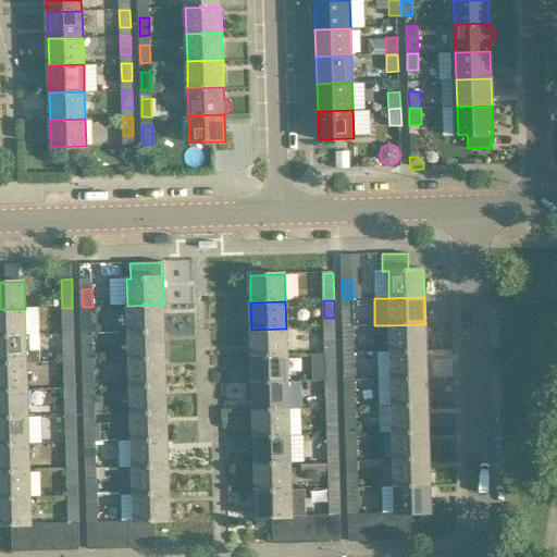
[(163,305),(127,306),(128,333),(164,332),(163,305)]
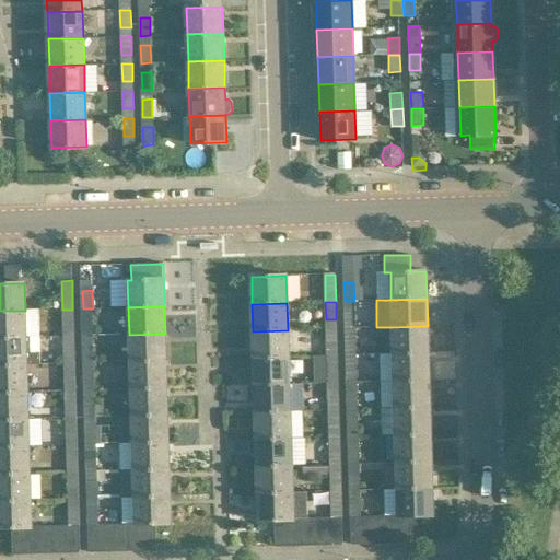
[(72,310),(62,310),(63,327),(73,327),(72,310)]
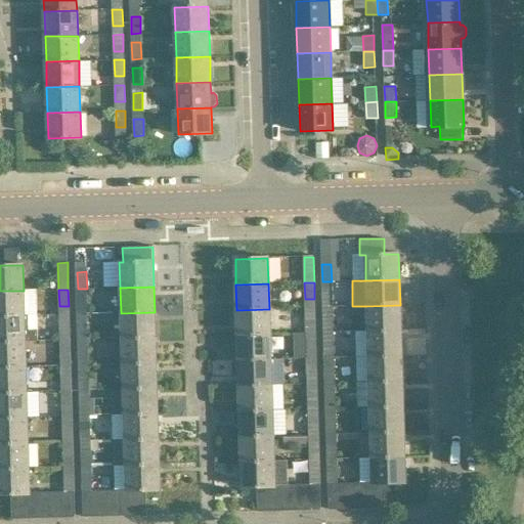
[(332,290),(322,290),(322,307),(333,306),(332,290)]
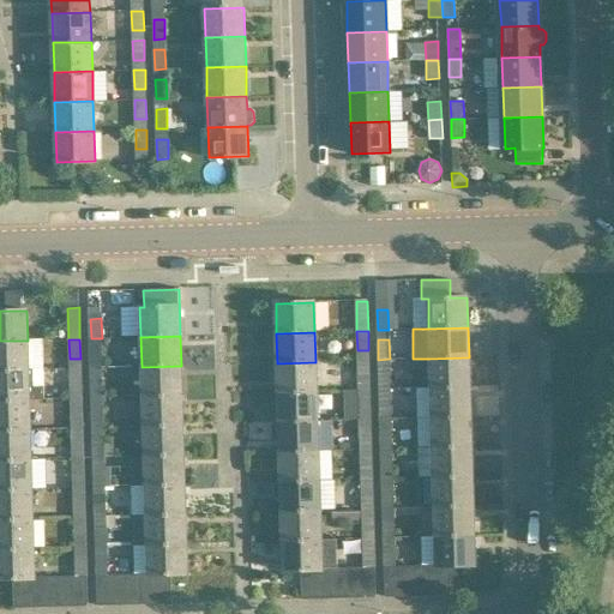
[(0,371),(28,371),(28,341),(0,341),(0,371)]
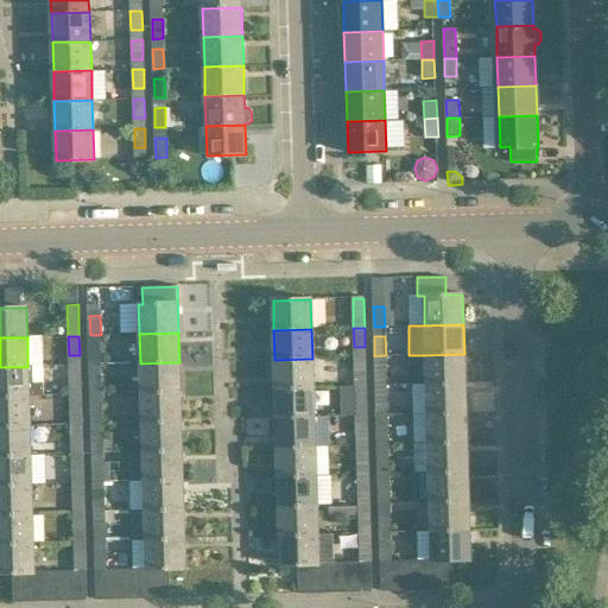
[(101,344),(90,346),(90,365),(101,365),(101,344)]
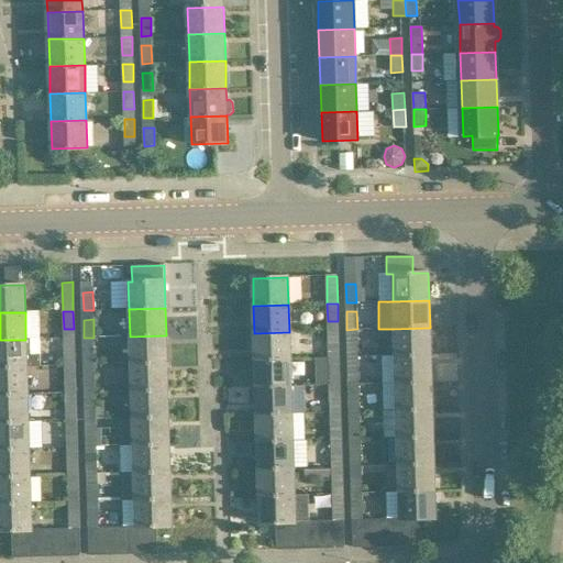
[(430,354),(430,328),(394,329),(395,355),(430,354)]
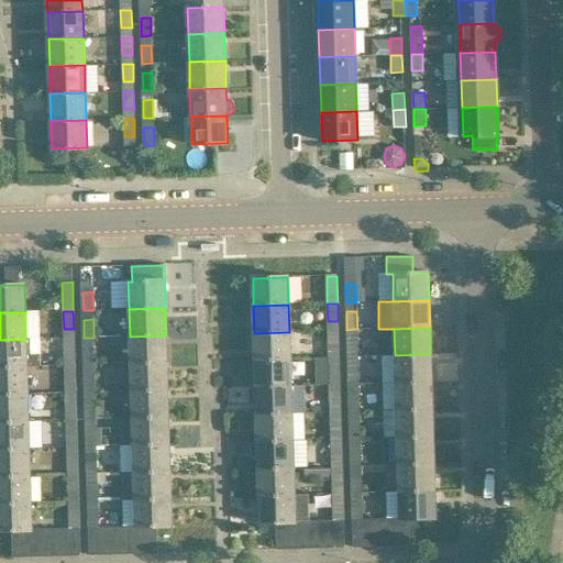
[(338,330),(328,331),(329,349),(339,349),(338,330)]
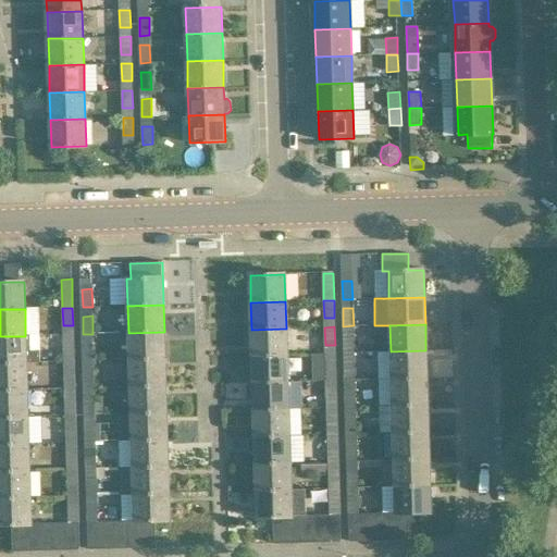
[(286,356),(286,329),(251,330),(252,357),(286,356)]
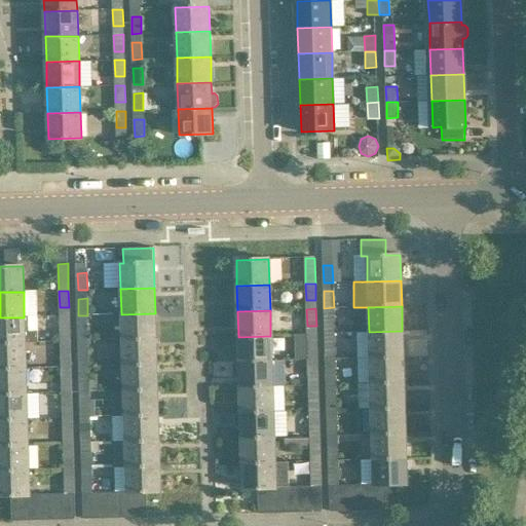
[(155,313),(121,314),(122,339),(155,338),(155,313)]
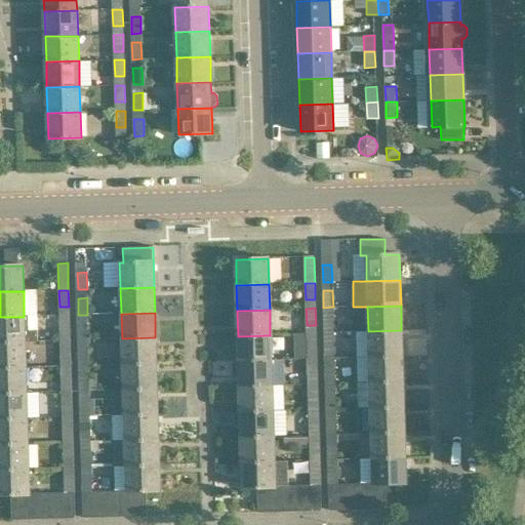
[(70,341),(69,316),(59,316),(61,341),(70,341)]
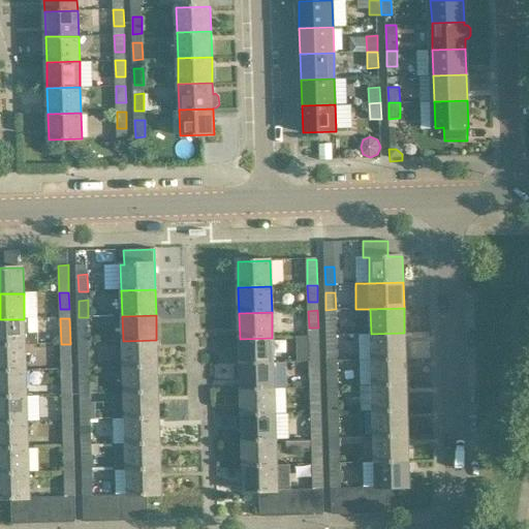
[(336,318),(327,318),(327,336),(337,335),(336,318)]
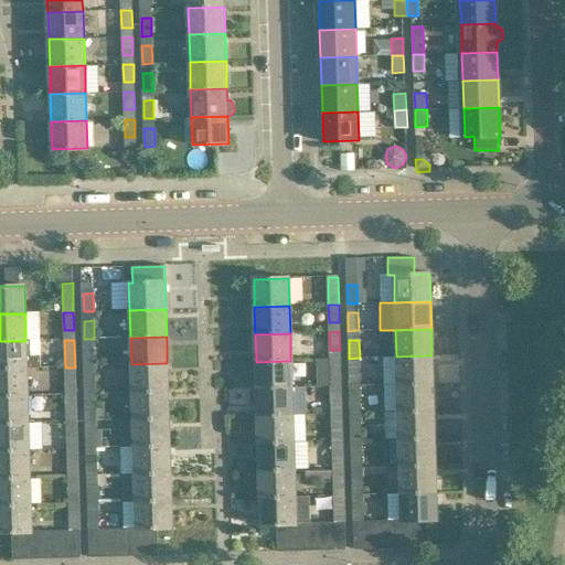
[(41,355),(27,355),(25,341),(0,341),(0,369),(27,369),(27,366),(41,366),(41,355)]
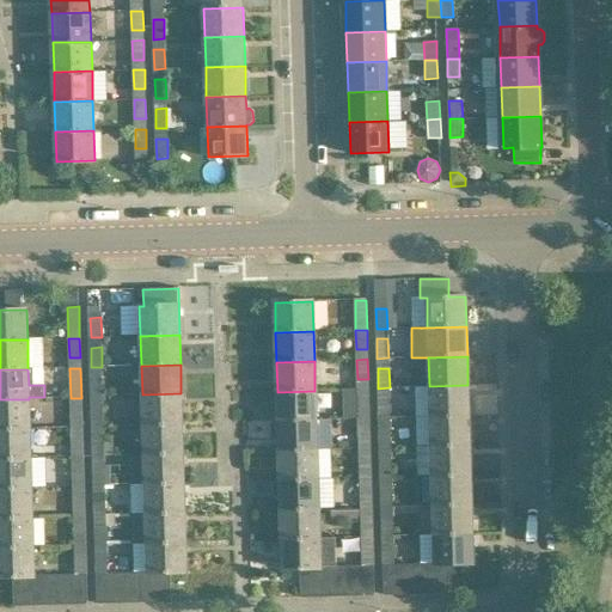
[(103,377),(91,377),(92,397),(103,396),(103,377)]
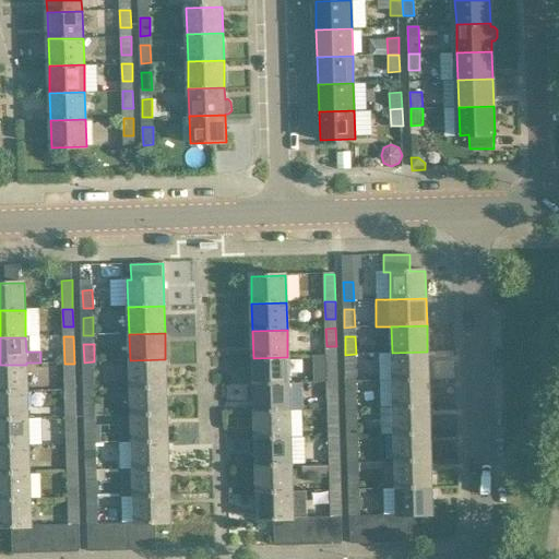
[(428,379),(427,352),(392,353),(393,380),(428,379)]
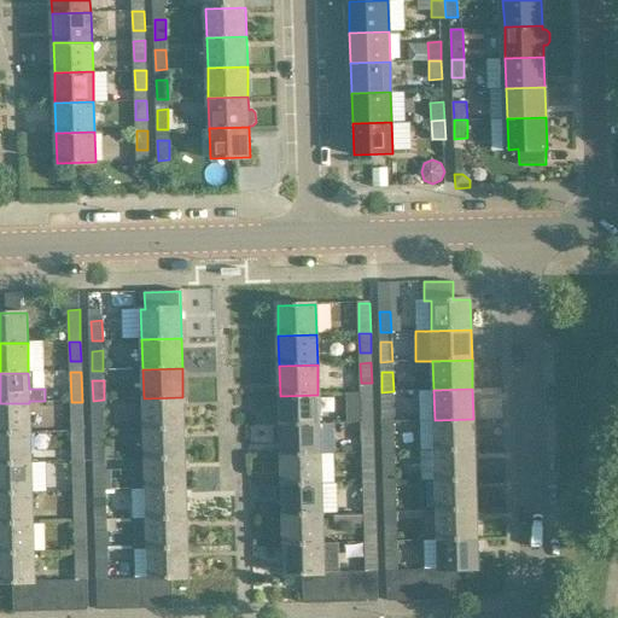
[(372,394),(361,394),(361,413),(372,413),(372,394)]
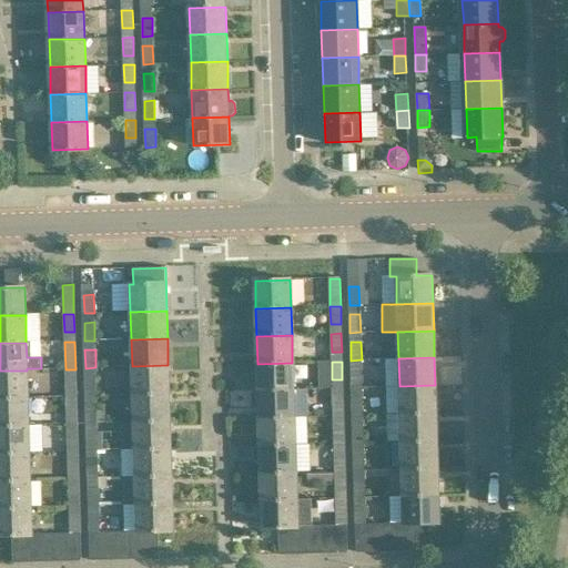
[(293,391),(292,363),(257,364),(257,392),(293,391)]
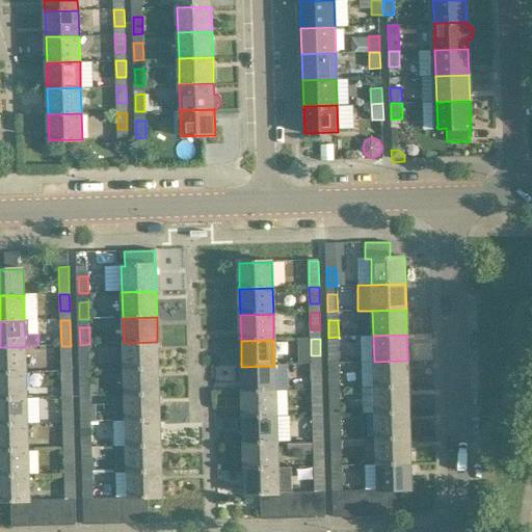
[(157,342),(124,343),(124,369),(158,368),(157,342)]
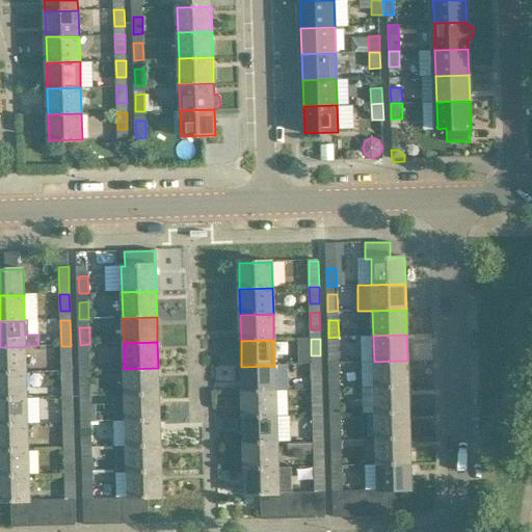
[(71,346),(61,346),(61,363),(71,363),(71,346)]
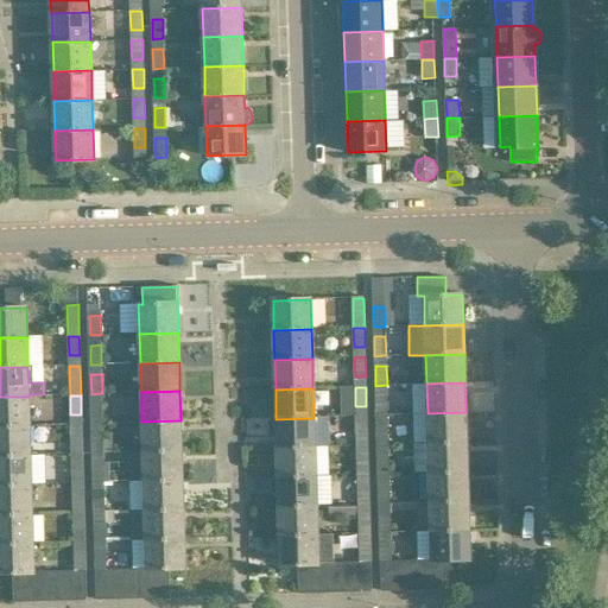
[(387,396),(375,396),(377,416),(387,415),(387,396)]
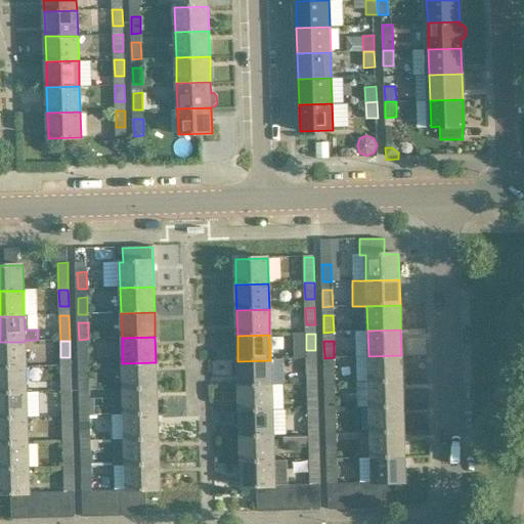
[(0,367),(26,366),(25,342),(0,342),(0,367)]
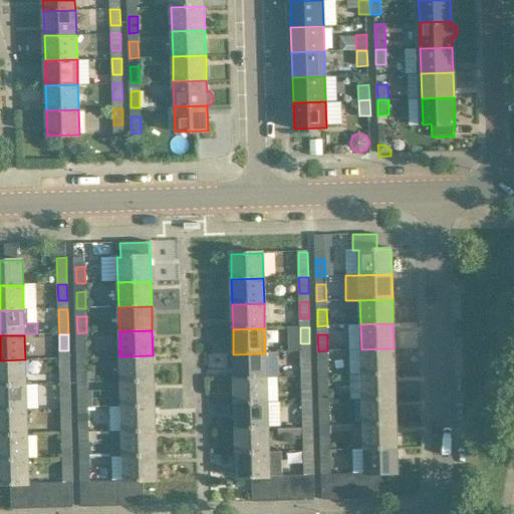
[(86,341),(77,341),(77,357),(87,357),(86,341)]
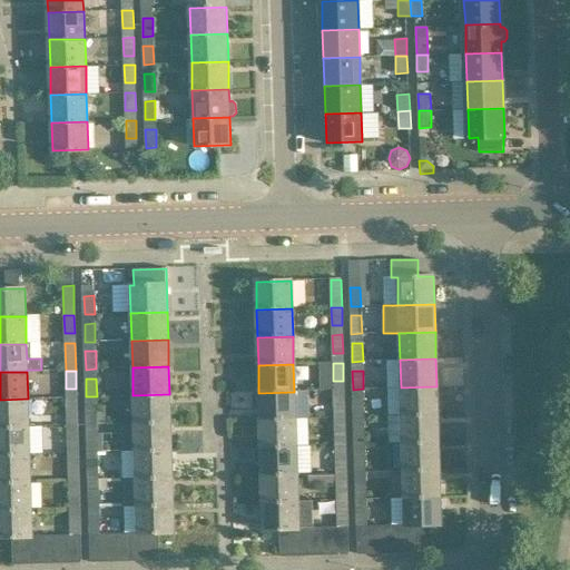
[(438,414),(436,386),(401,387),(402,415),(438,414)]
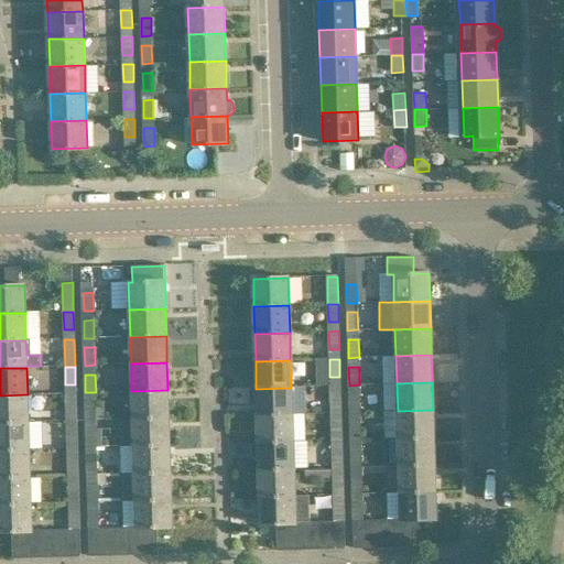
[(340,386),(331,387),(331,404),(340,404),(340,386)]
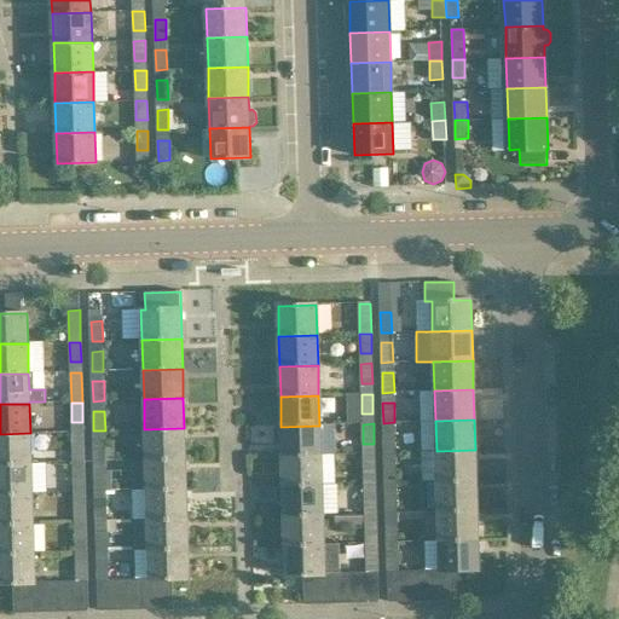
[(320,455),(319,426),(281,427),(282,428),(278,428),(275,431),(275,443),(278,445),(282,445),(282,456),(320,455)]
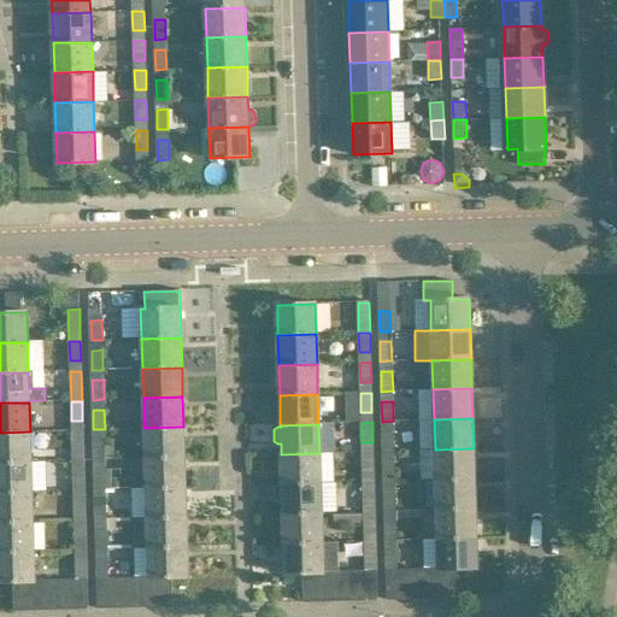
[(183,427),(144,428),(145,457),(184,456),(183,427)]
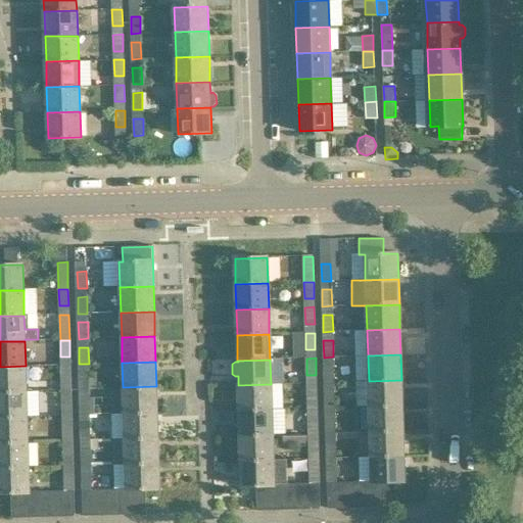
[(69,365),(60,365),(61,382),(70,381),(69,365)]
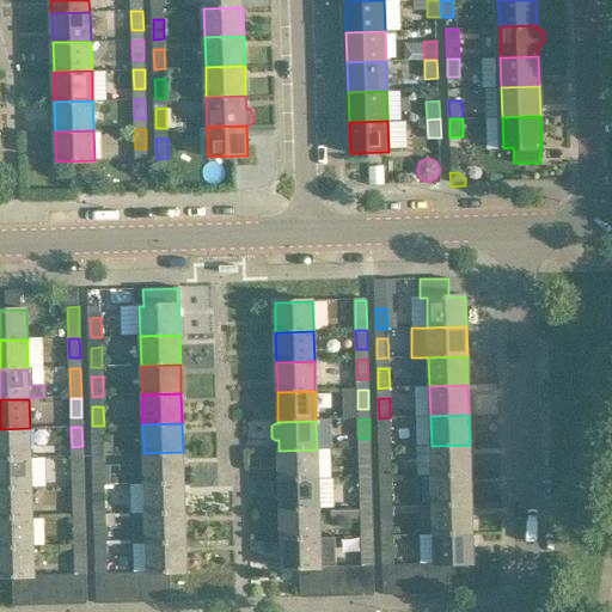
[(0,458),(31,458),(30,428),(0,429),(0,458)]
